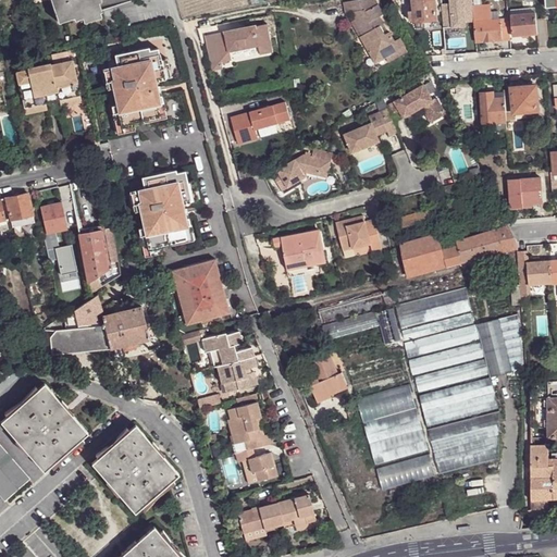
[(48,0),(56,22),(75,16),(76,19),(102,11),(98,0),(48,0)]
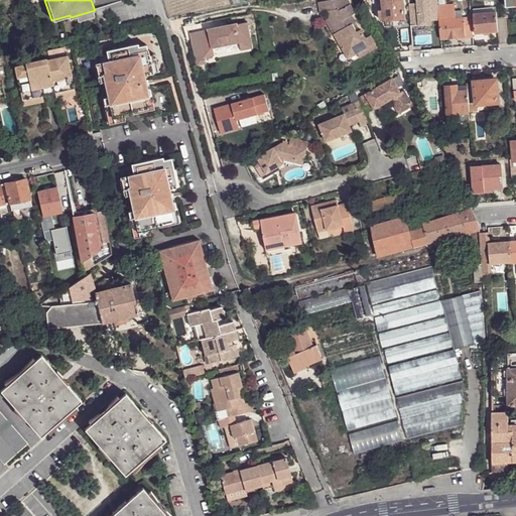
[(339,39),(346,51),(354,46),(359,55),(378,44),(373,36),(368,39),(363,30),(359,33),(356,35),(352,27),(355,25),(359,23),(354,16),(358,14),(350,0),(336,0),(320,3),(323,13),(329,12),(332,18),(331,19),(339,33),(342,31),(345,36),(339,39)]
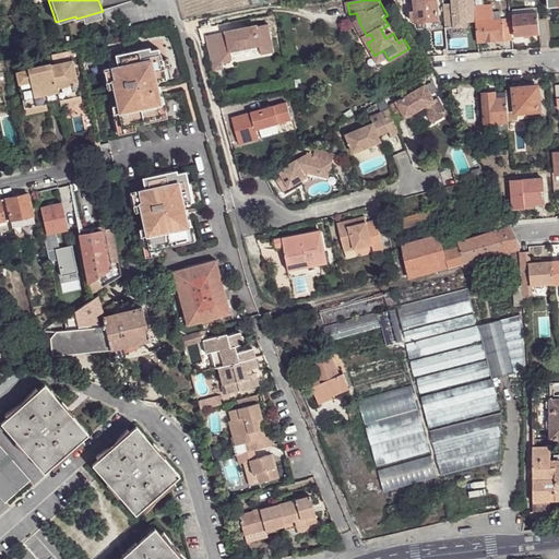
[(436,0),(415,0),(416,11),(412,11),(412,20),(417,20),(417,21),(438,19),(436,0)]
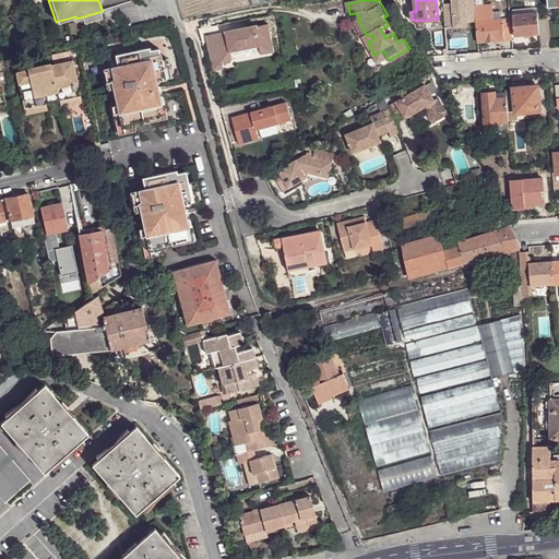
[(475,7),(476,22),(485,21),(484,8),(484,6),(475,7)]
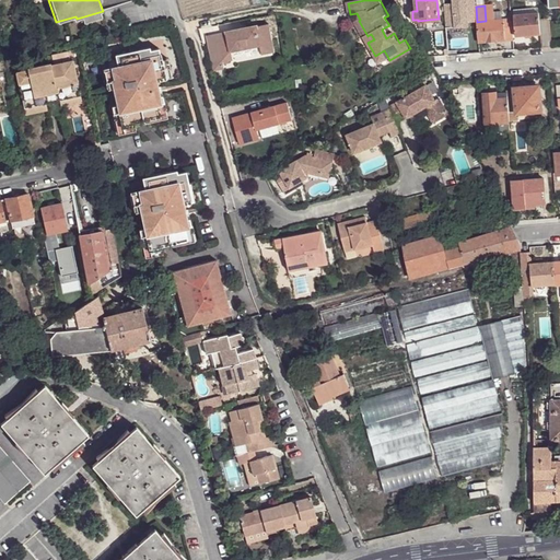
[(539,20),(538,13),(514,15),(515,37),(540,35),(539,20)]
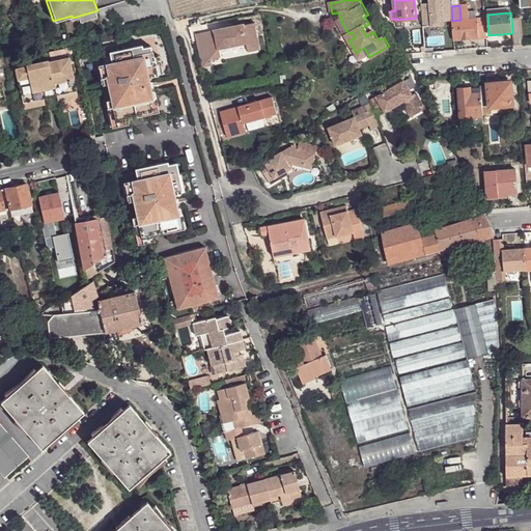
[(486,37),(484,19),(468,20),(460,20),(452,21),(454,39),(486,37)]
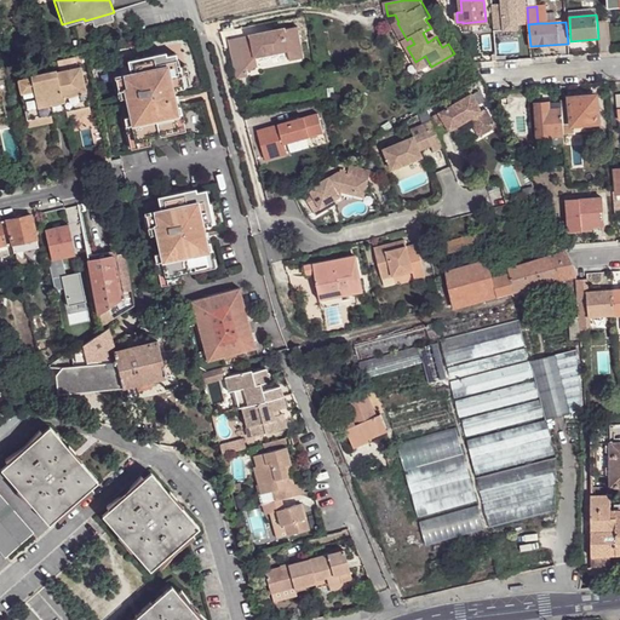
[(606,22),(597,22),(598,39),(600,53),(610,52),(608,23),(606,22)]
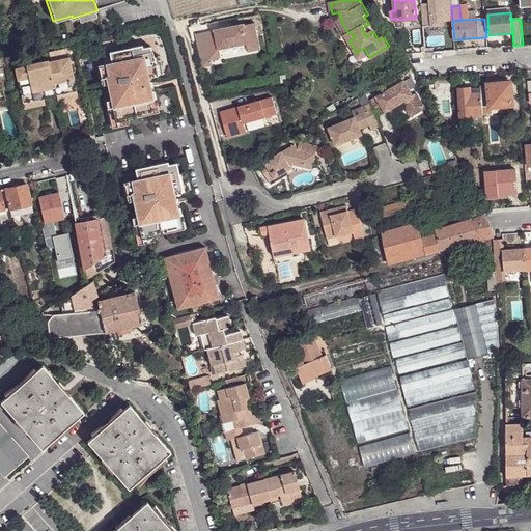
[(430,42),(454,39),(452,21),(428,23),(430,42)]
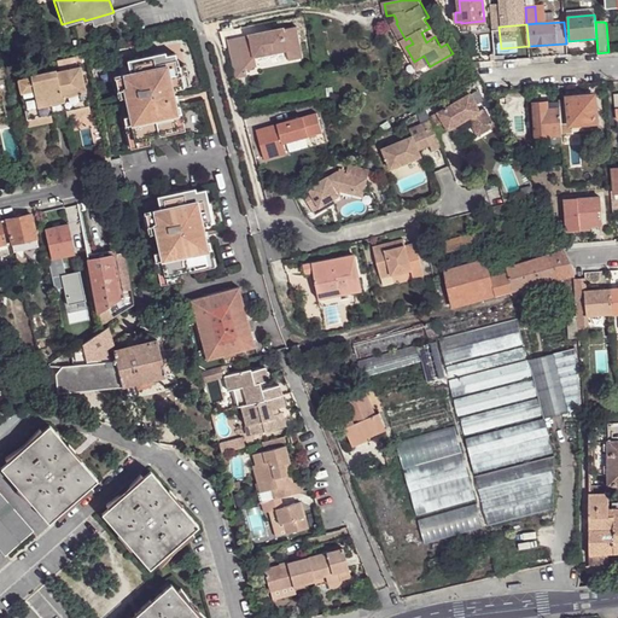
[(299,28),(249,38),(250,46),(240,47),(245,70),(260,68),(257,58),(290,52),(291,62),(305,59),(299,28)]
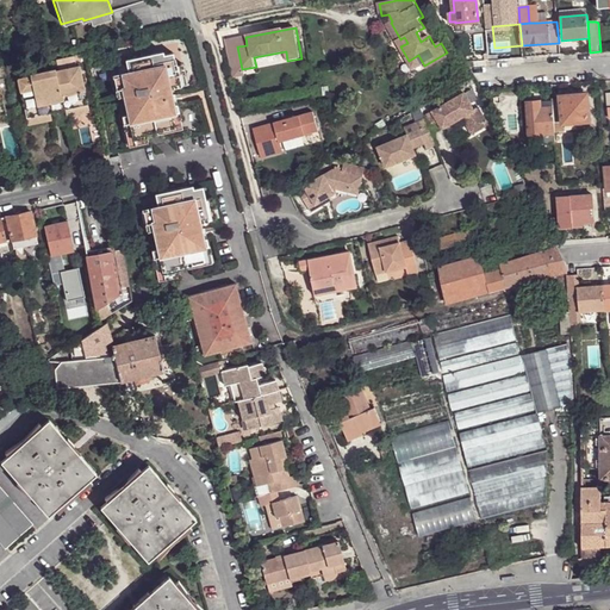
[(247,45),(246,37),(226,41),(235,79),(243,76),(242,69),(237,47),(247,45)]
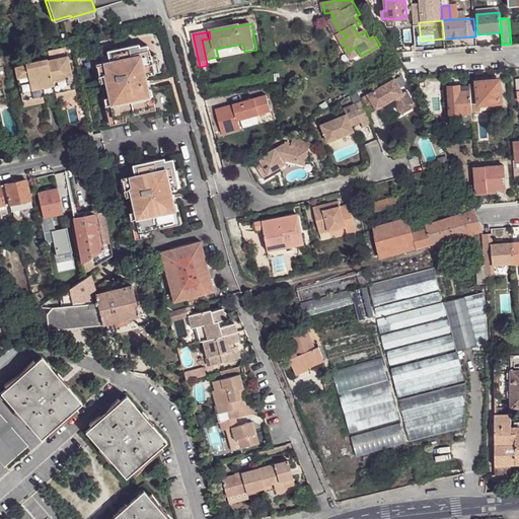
[(154,73),(150,56),(148,46),(140,48),(140,46),(109,53),(112,62),(104,64),(107,75),(105,76),(107,83),(110,98),(105,99),(107,106),(113,105),(116,120),(125,118),(124,115),(134,113),(150,108),(148,98),(154,96),(152,89),(150,90),(147,75),(154,73)]
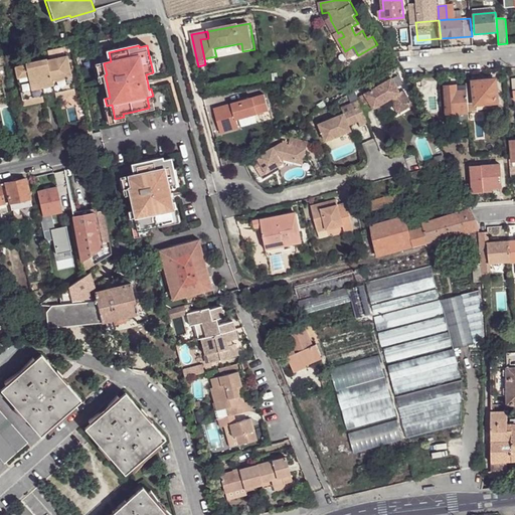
[(353,46),(345,51),(350,60),(358,55),(353,46)]
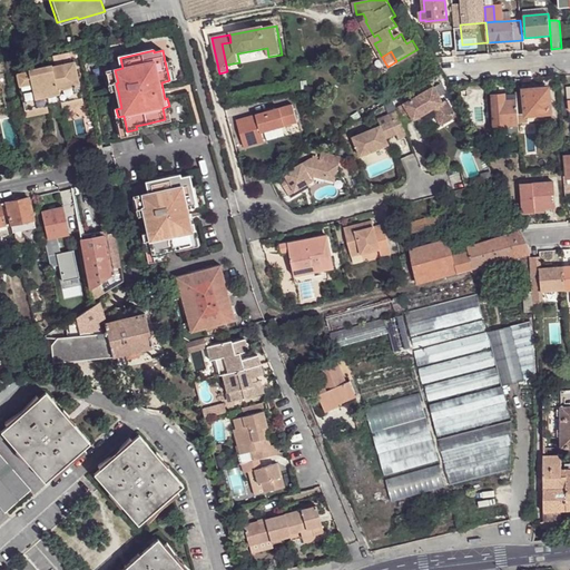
[(170,60),(165,61),(169,80),(175,79),(170,60)]
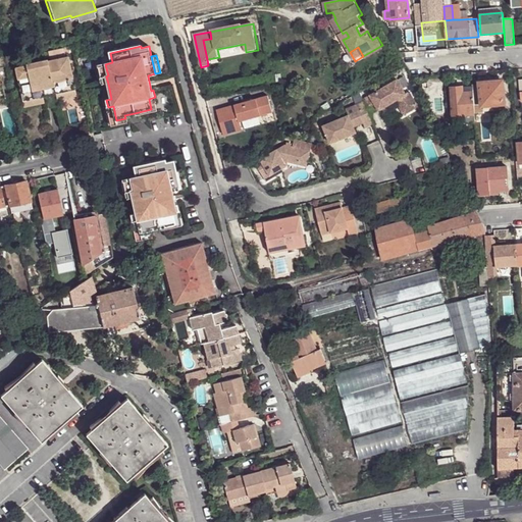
[(15,68),(22,102),(43,97),(56,94),(75,90),(67,56),(47,60),(47,59),(25,64),(25,65),(15,68)]
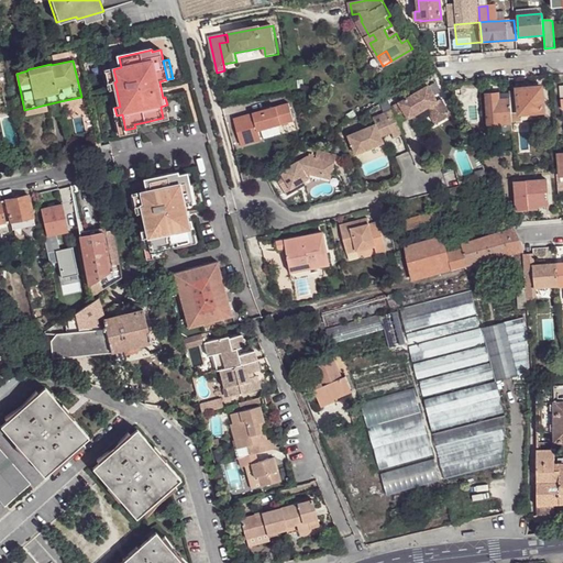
[(111,91),(117,90),(114,83),(117,81),(113,69),(107,70),(111,91)]
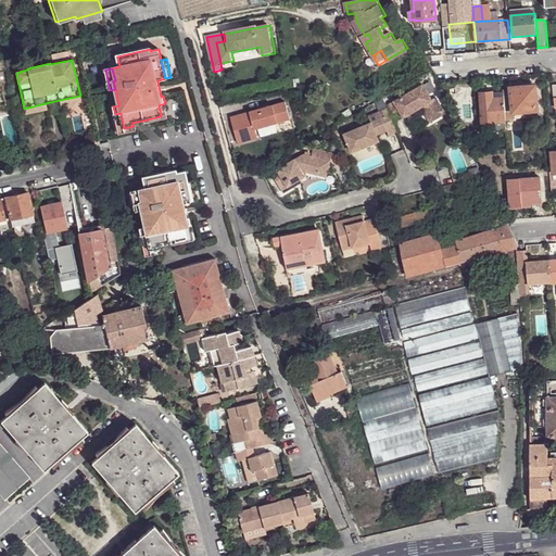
[(424,85),(386,106),(387,109),(393,122),(402,116),(403,118),(422,108),(431,123),(445,114),(437,98),(432,100),(424,85)]
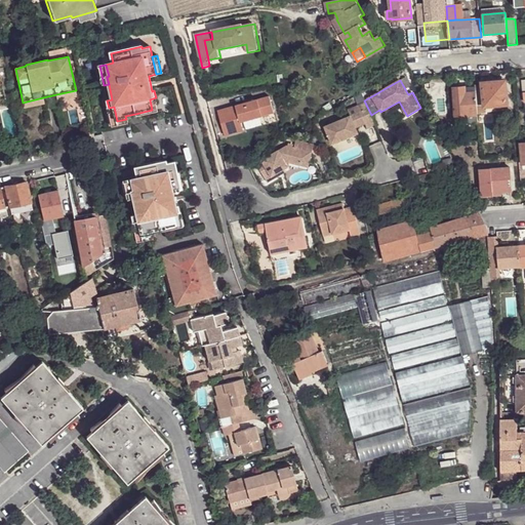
[(484,106),(508,104),(506,81),(482,83),(483,85),(484,103),(484,106)]
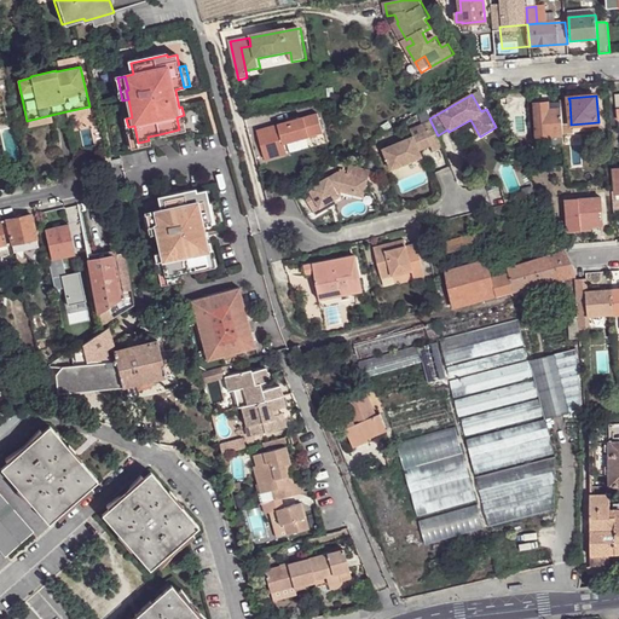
[(570,100),(560,102),(561,109),(562,122),(571,121),(570,100)]
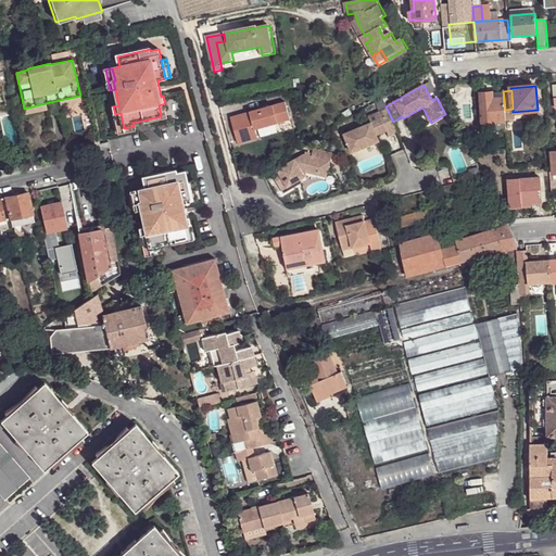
[(505,110),(504,98),(492,99),(492,92),(480,93),(482,123),(493,122),(502,121),(505,121),(505,110)]
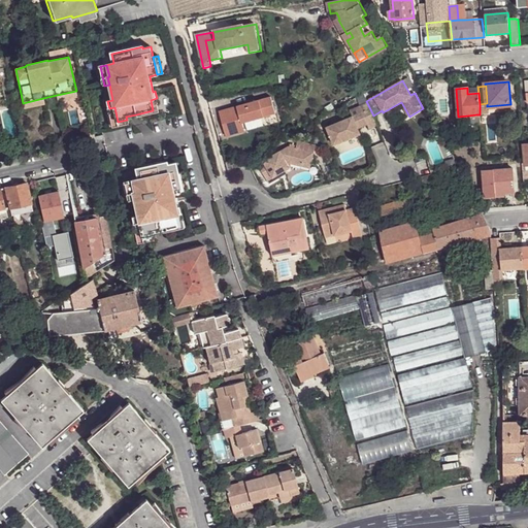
[(77,96),(76,91),(57,95),(58,101),(77,96)]
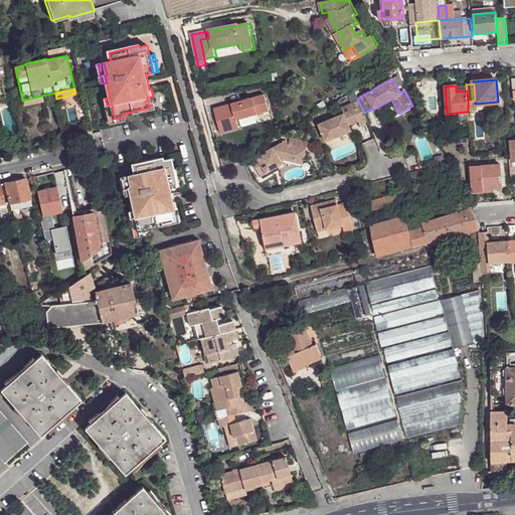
[(56,99),(55,93),(42,96),(43,102),(56,99)]
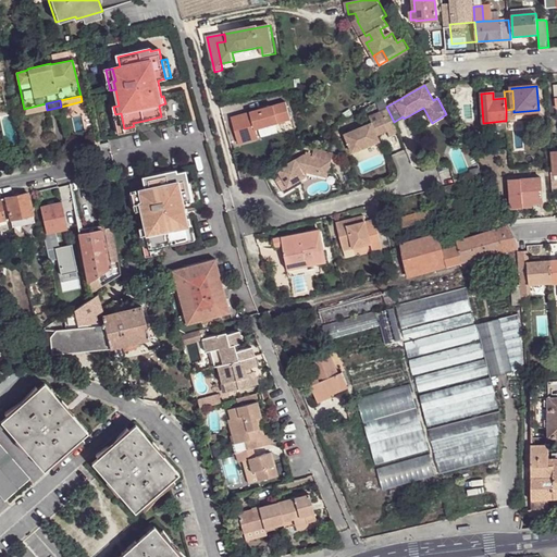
[(286,101),(232,119),(239,144),(259,138),(256,130),(292,119),(286,101)]
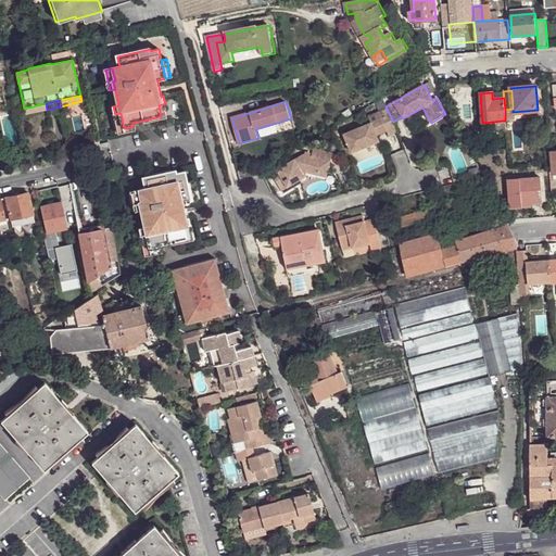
[(46,103),(24,109),(25,114),(47,110),(46,103)]
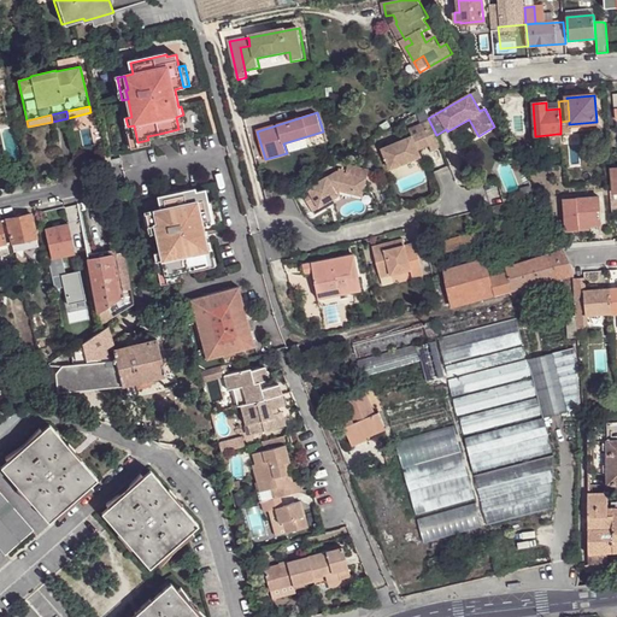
[(187,131),(183,115),(176,117),(178,129),(159,134),(160,137),(187,131)]
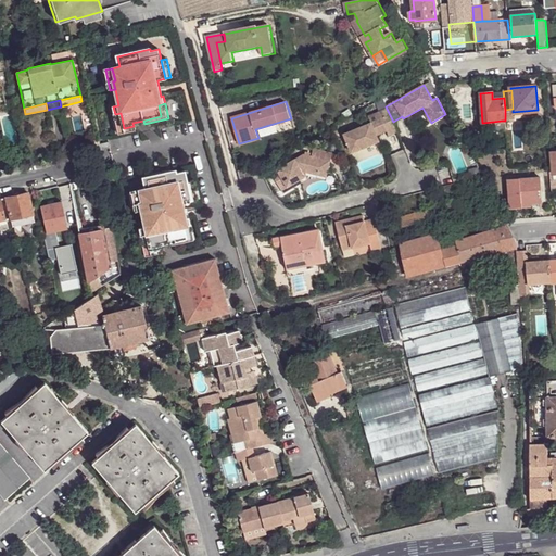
[(393,122),(387,109),(382,111),(386,117),(381,118),(387,131),(388,135),(396,131),(393,122)]
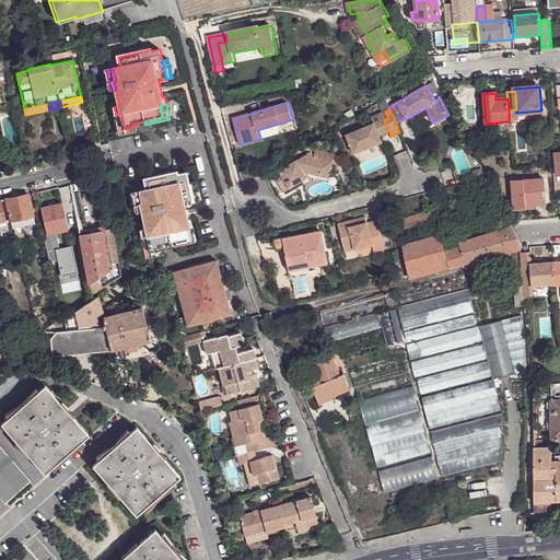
[(541,118),(541,111),(516,113),(517,119),(541,118)]
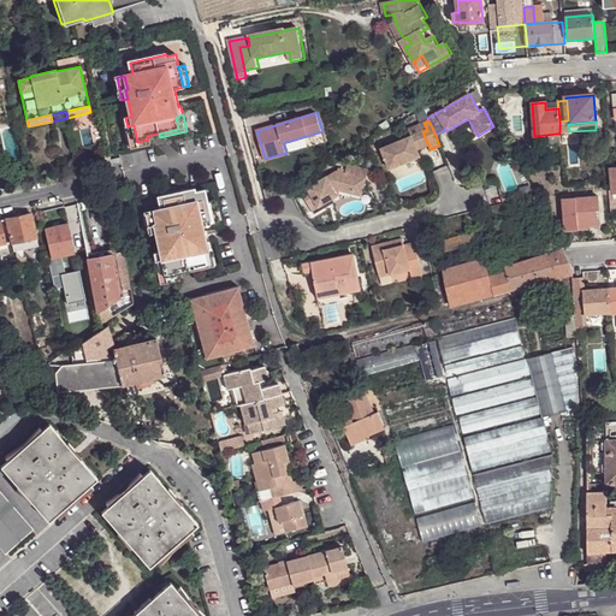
[(415,126),(419,134),(422,131),(427,130),(424,123),(415,126)]
